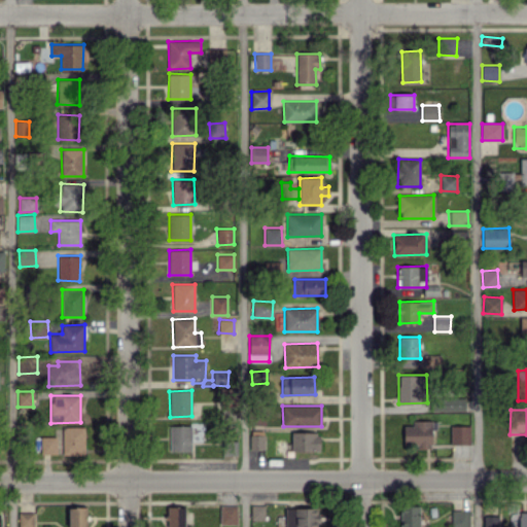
[(431,447),(431,429),(433,428),(433,420),(413,421),(413,426),(403,426),(403,447),(431,447)]
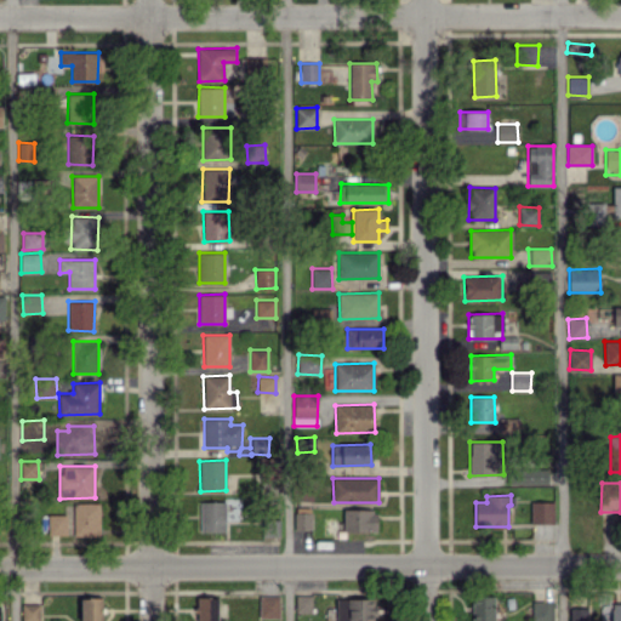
[(100,535),(100,502),(73,503),(74,535),(100,535)]
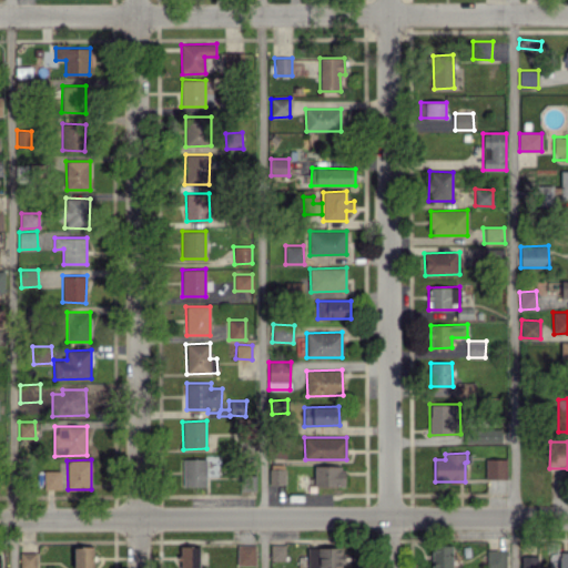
[(183,486),(206,486),(206,459),(183,459),(183,486)]
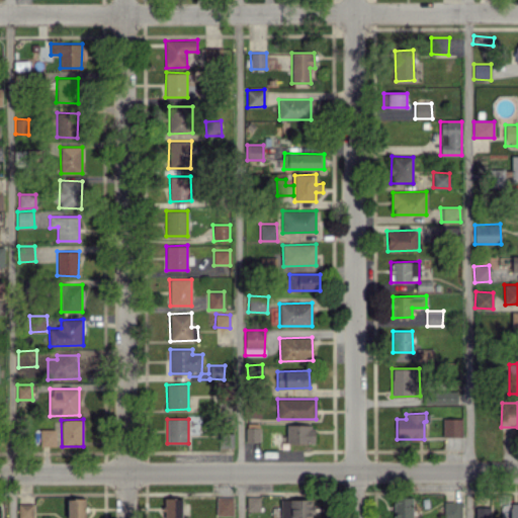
[(461,436),(461,419),(443,419),(443,436),(461,436)]
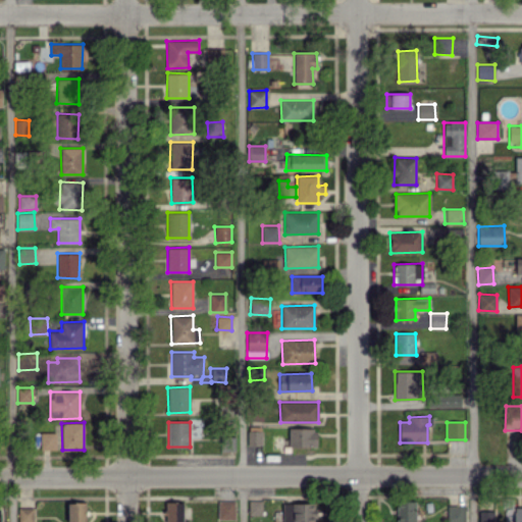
[(248,445),(261,445),(261,426),(248,427),(248,445)]
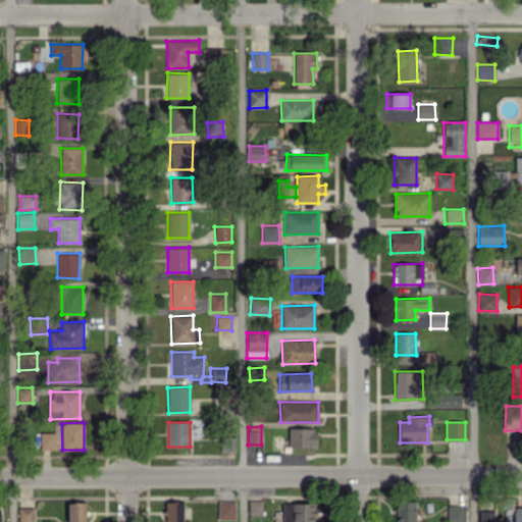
[(289,447),(317,446),(317,428),(289,428),(289,447)]
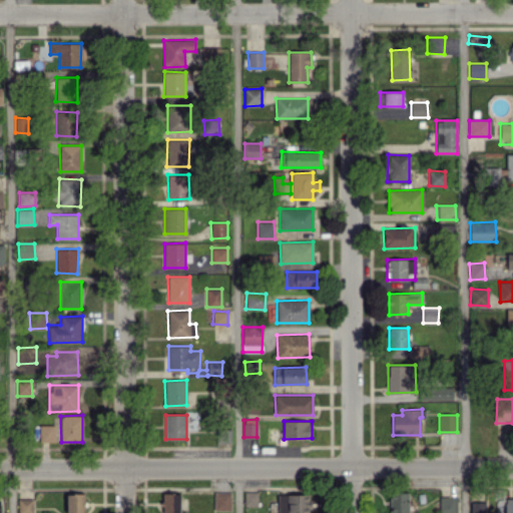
[(54,441),(54,425),(39,425),(40,441),(54,441)]
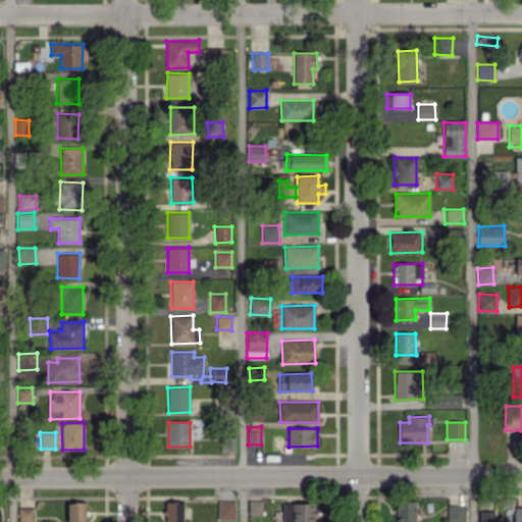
[(218,520),(236,519),(235,500),(217,501),(218,520)]
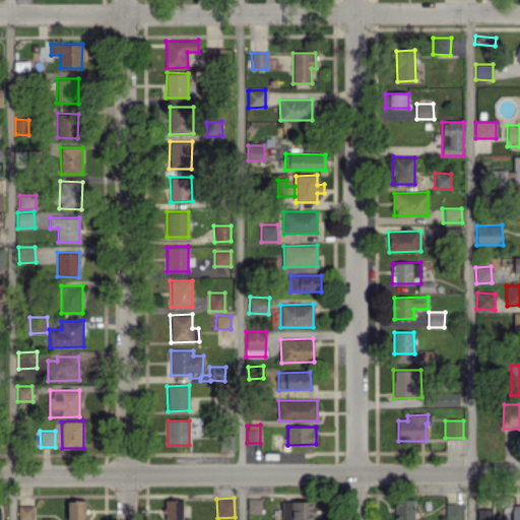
[(261,499),(248,499),(248,513),(261,513),(261,499)]
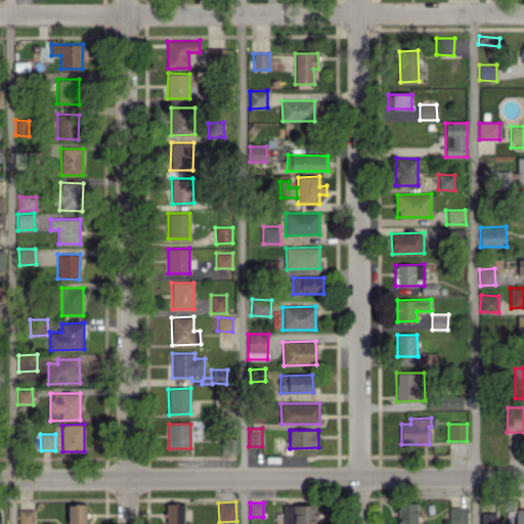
[(69,505),(69,523),(86,523),(86,504),(69,505)]
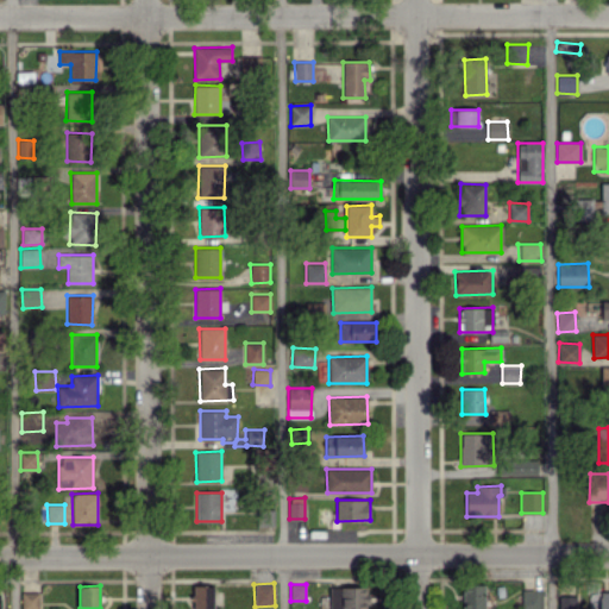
[(213,608),(214,585),(194,585),(193,608),(213,608)]
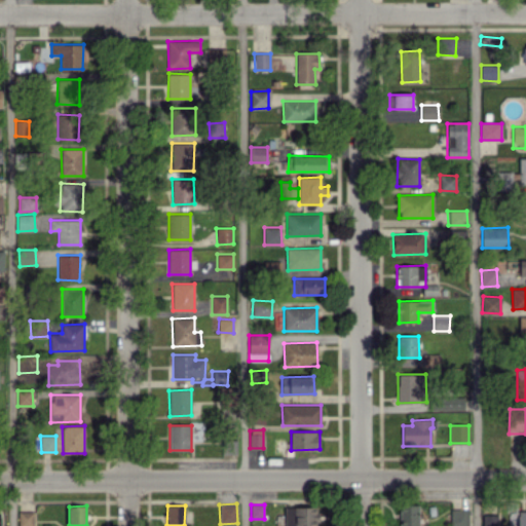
[(400,505),(399,525),(417,525),(418,505),(400,505)]
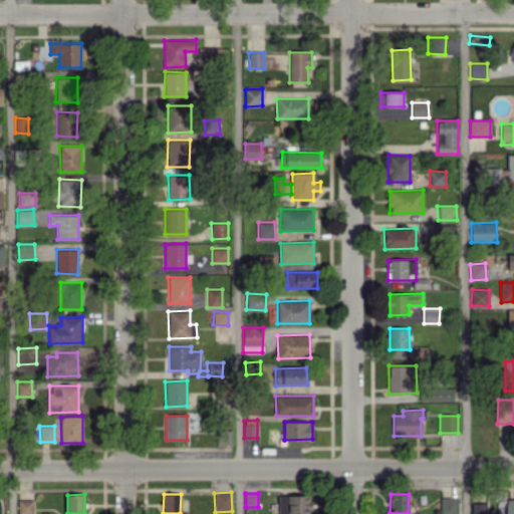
[(278,496),(278,513),(310,513),(310,495),(278,496)]
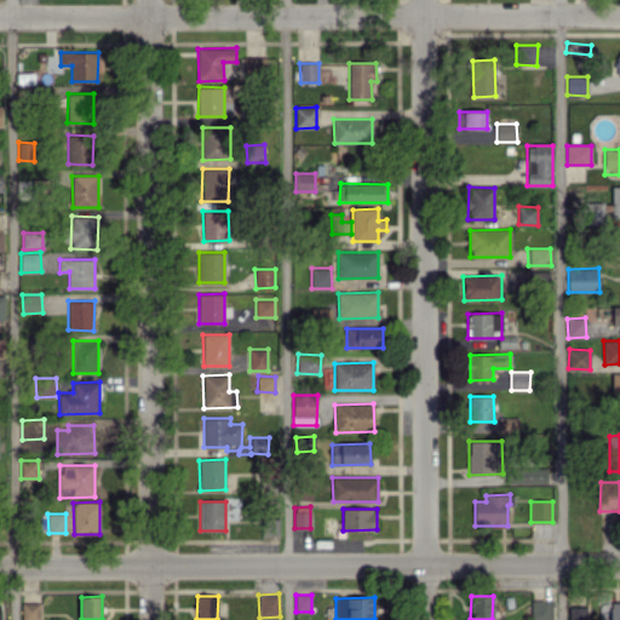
[(551,619),(551,600),(530,600),(530,619),(551,619)]
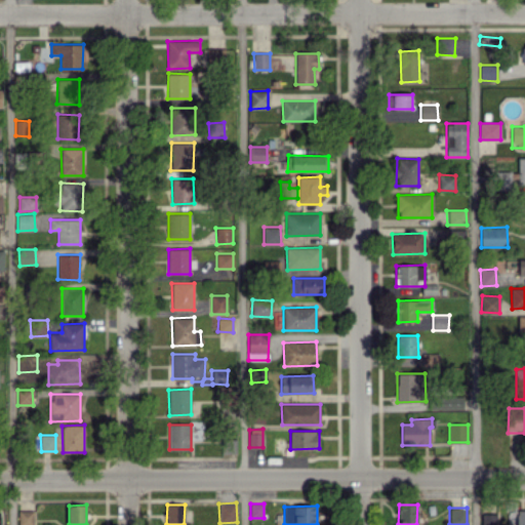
[(34,524),(34,511),(18,511),(18,524),(34,524)]
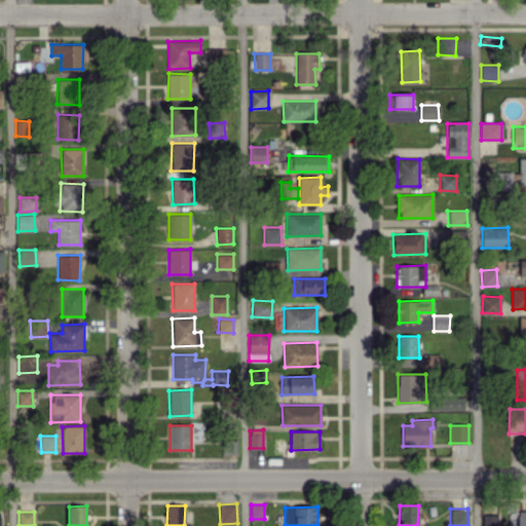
[(525,525),(525,512),(510,513),(510,525),(525,525)]
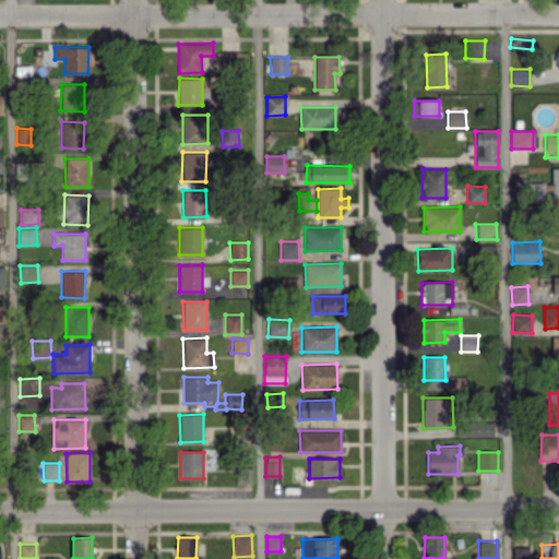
[(512,558),(530,558),(530,547),(512,547),(512,558)]
